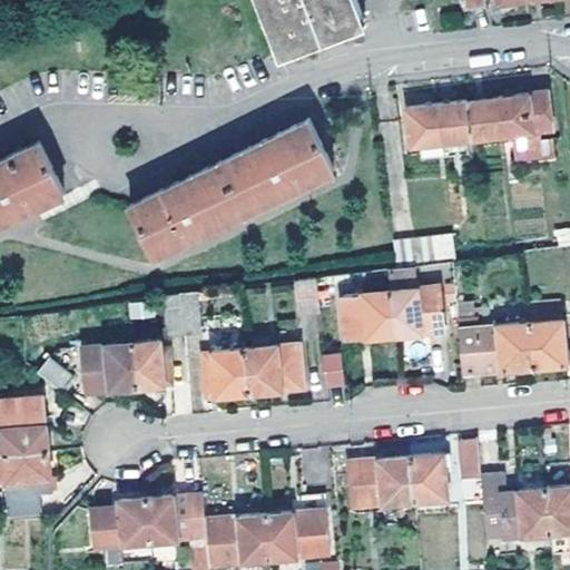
[(261,0),(282,53),(366,21),(367,16),(361,0),(261,0)]
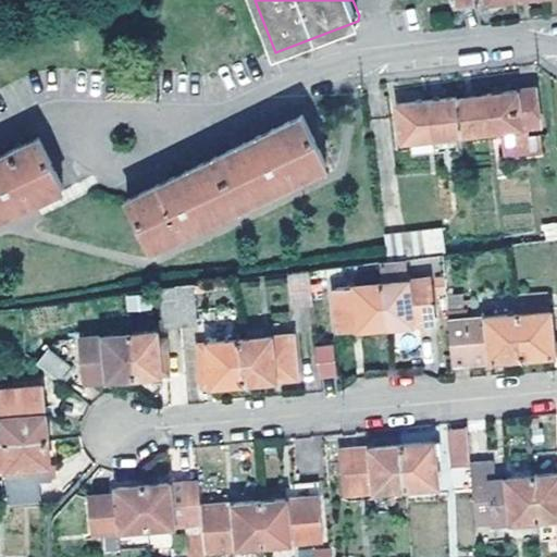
[(489,93),(493,128),(542,123),(536,88),(504,91),(489,93)]
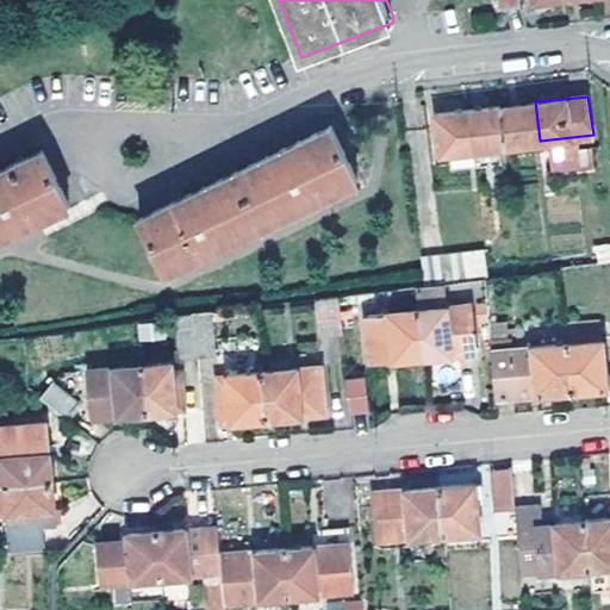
[(522,104),(502,106),(506,145),(540,141),(535,101),(522,104)]
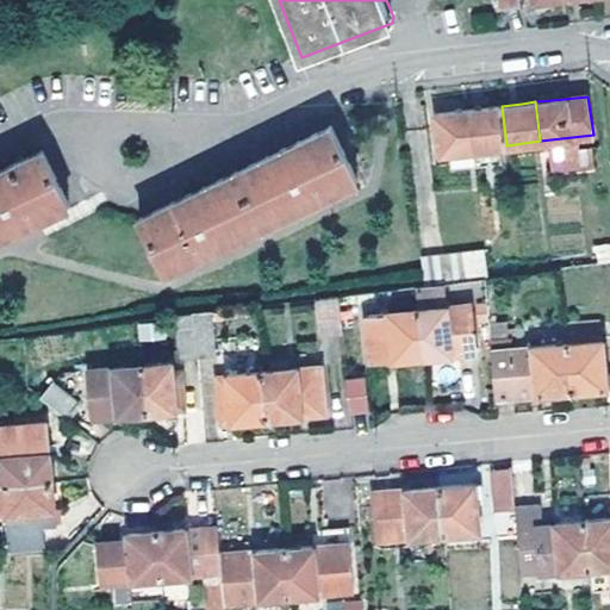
[(471,109),(475,148),(506,145),(502,106),(483,107),(471,109)]
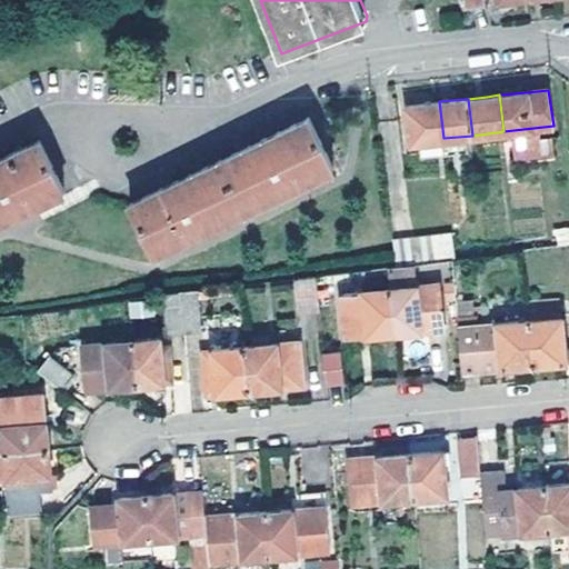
[(412,142),(443,138),(439,101),(422,103),(409,105),(412,142)]
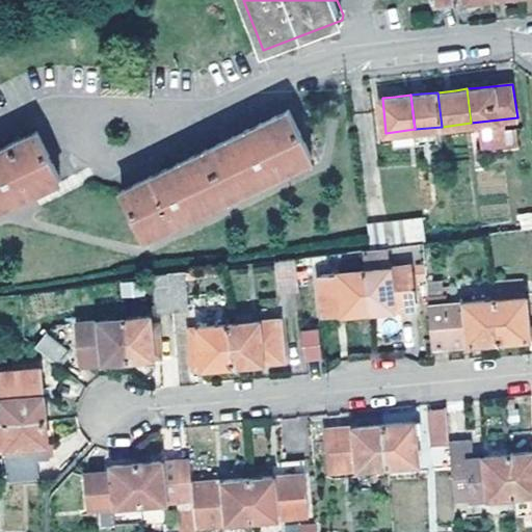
[(289,110),(123,189),(145,237),(312,157),(289,110)]
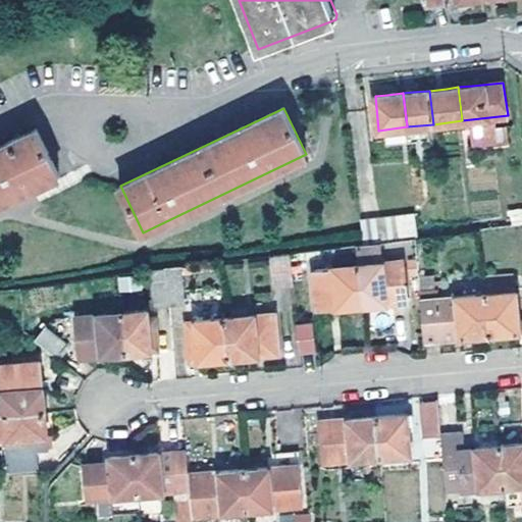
[(37,127),(0,145),(0,203),(61,174),(37,127)]
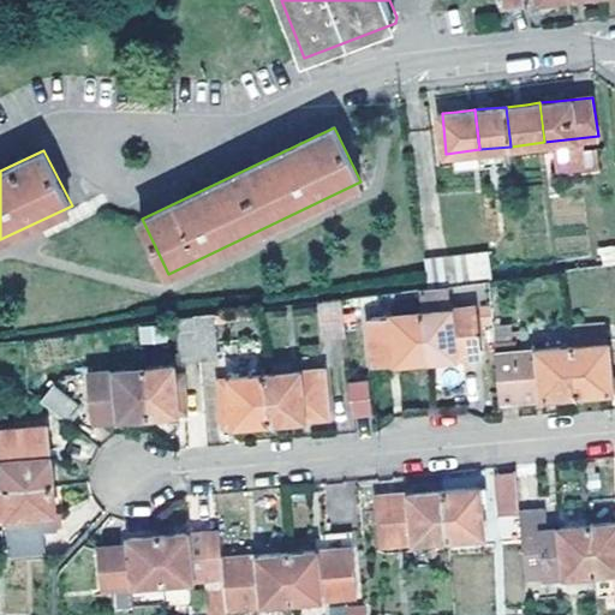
[(614,245),(599,246),(601,266),(614,263),(614,245)]
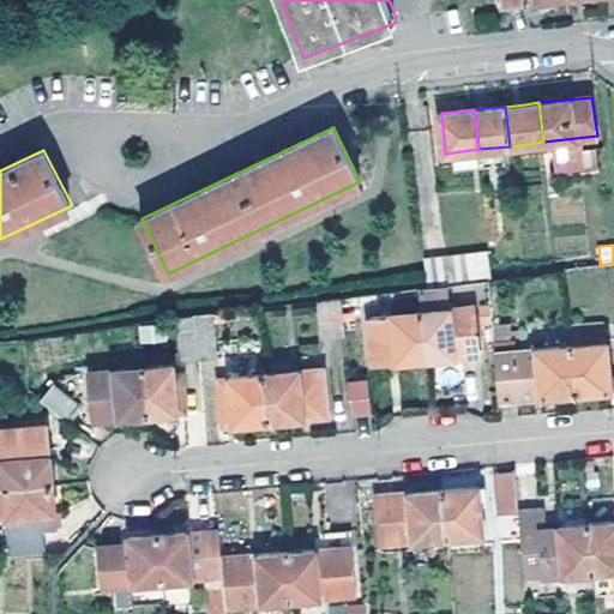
[(489,278),(487,251),(423,257),(426,283),(489,278)]
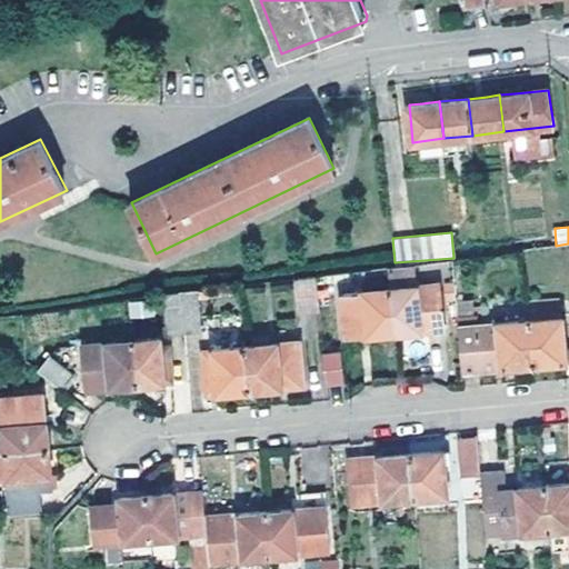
[(415,267),(391,269),(393,288),(416,286),(415,267)]
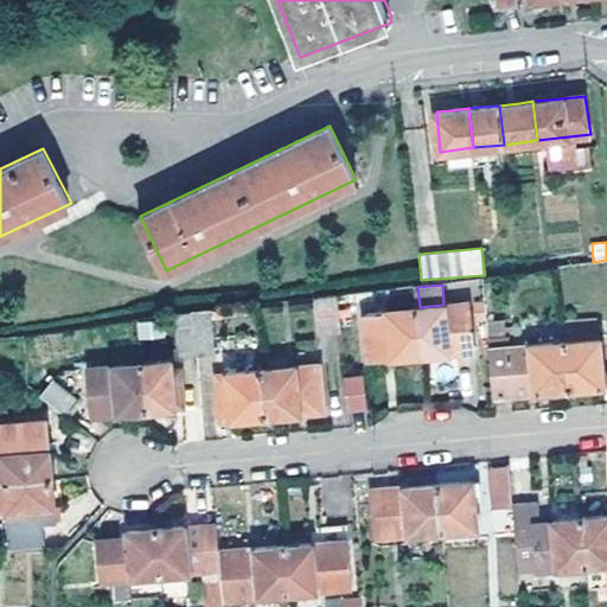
[(336,293),(315,295),(319,331),(339,327),(336,293)]
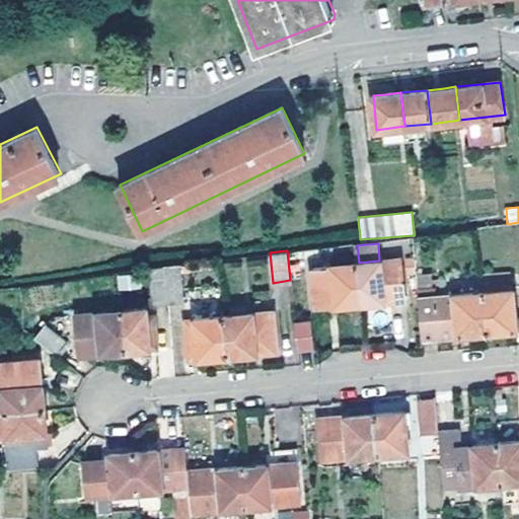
[(356,264),(360,304),(404,301),(398,261),(356,264)]
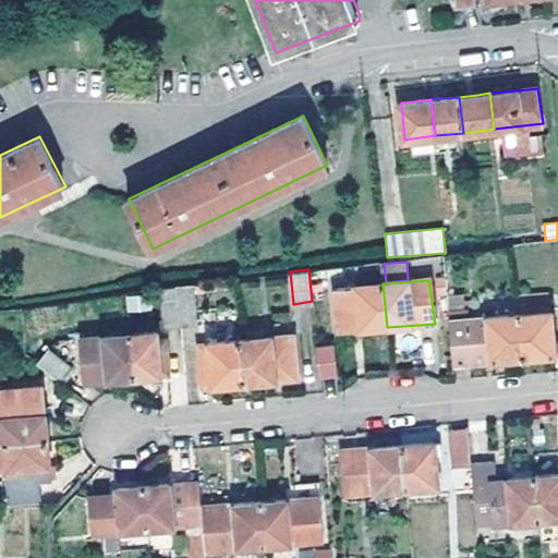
[(195,283),(178,286),(180,325),(198,323),(195,283)]
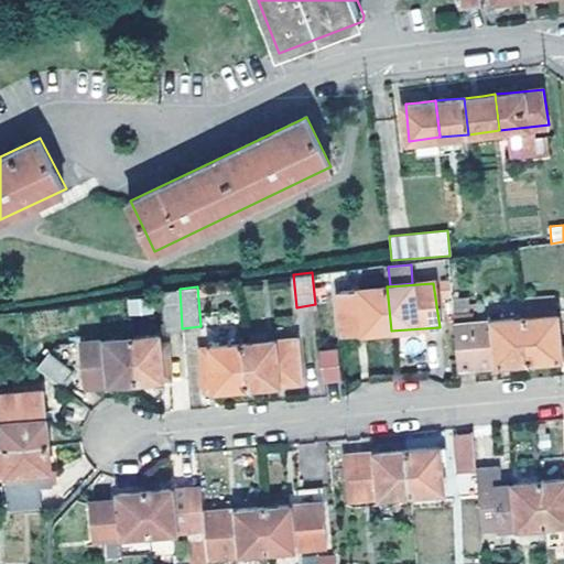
[(340,335),(391,331),(387,286),(337,291),(340,335)]
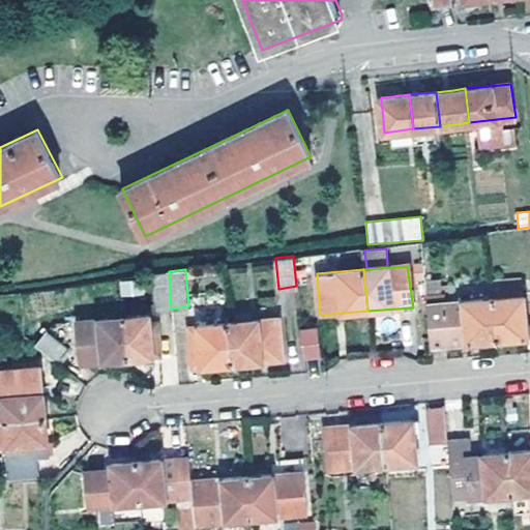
[(169,271),(152,274),(156,308),(171,308),(169,271)]
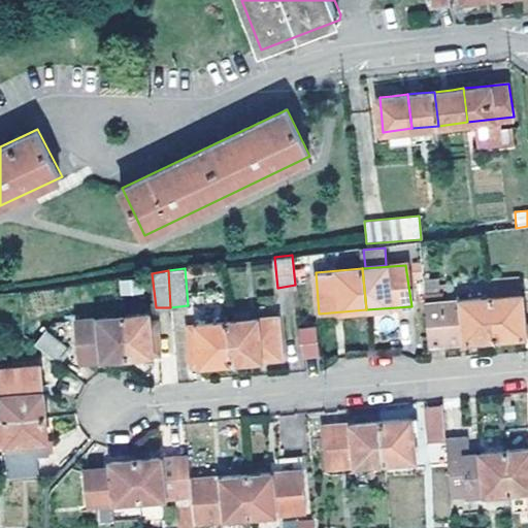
[(521,294),(490,297),(494,338),(527,334),(527,319),(523,319),(521,294)]
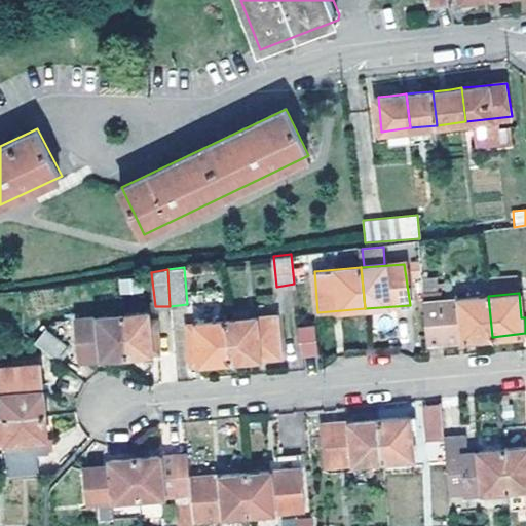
[(492,337),(488,296),(423,301),(427,343),(492,337)]
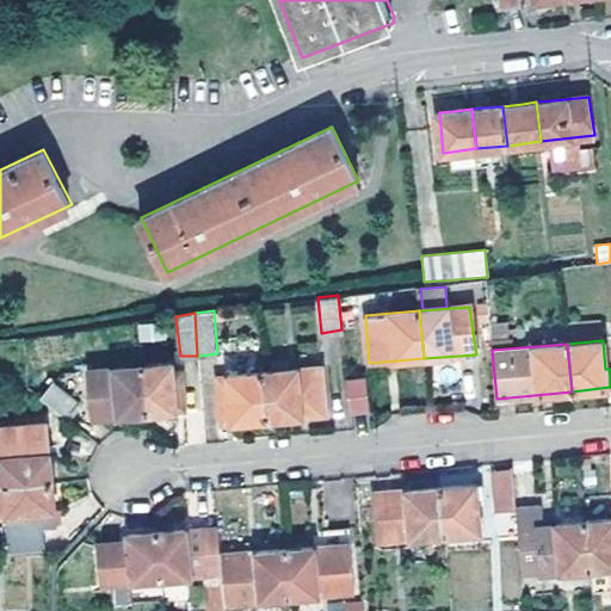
[(146,366),(148,413),(186,409),(183,371),(173,371),(173,365),(146,366)]
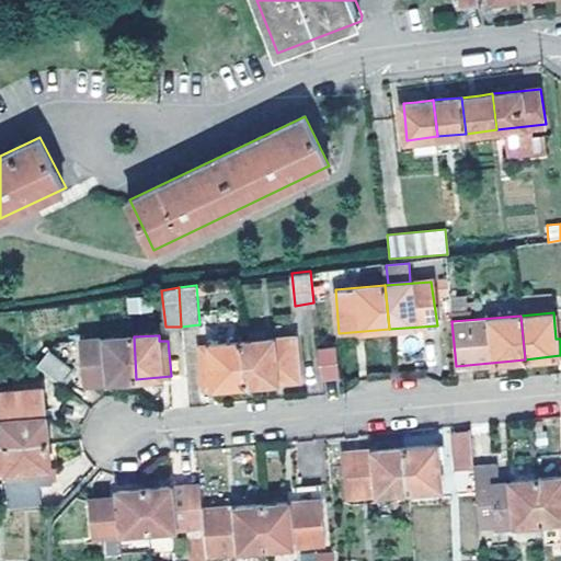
[(91,384),(136,379),(134,336),(87,340),(91,384)]
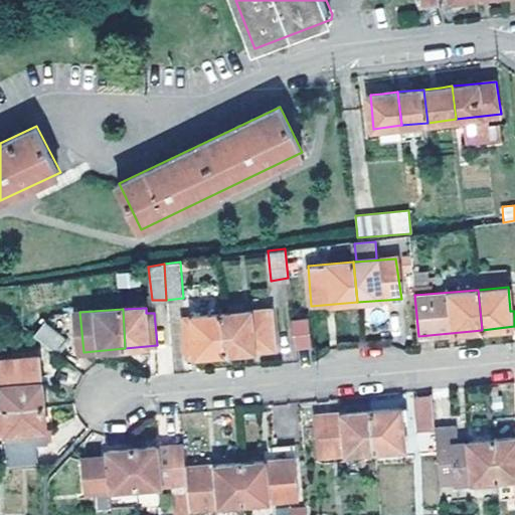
[(222,314),(225,354),(276,349),(273,310),(222,314)]
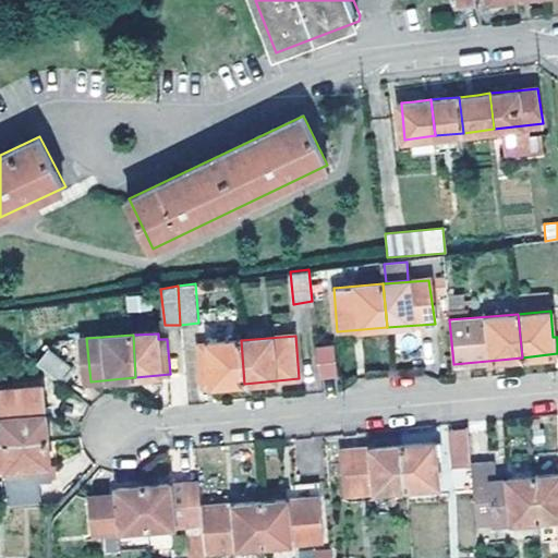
[(204,387),(244,384),(241,340),(202,342),(204,387)]
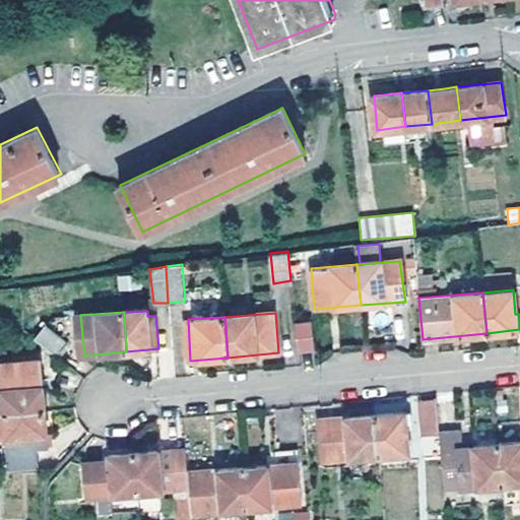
[(296,321),(300,350),(314,348),(312,320),(296,321)]
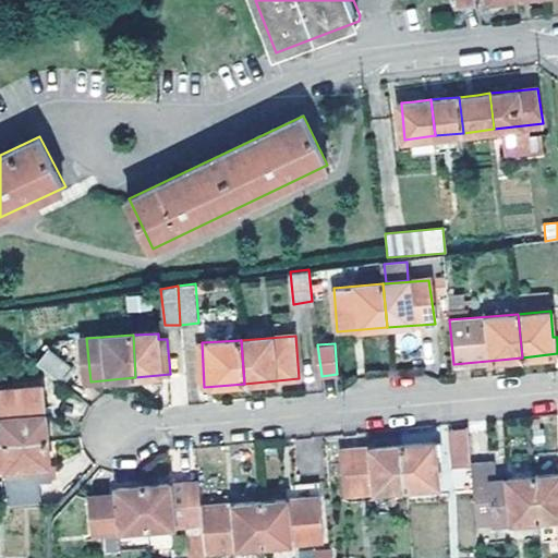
[(50,349),(39,361),(69,386),(80,374),(50,349)]
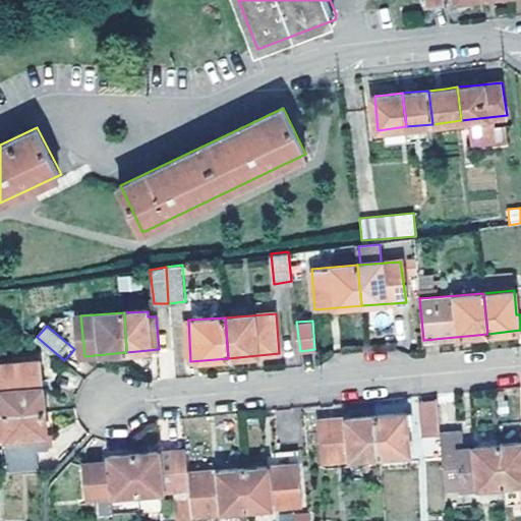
[(0,441),(6,441),(9,473),(36,471),(36,449),(47,449),(45,410),(40,360),(1,362),(4,414),(0,413),(0,441)]
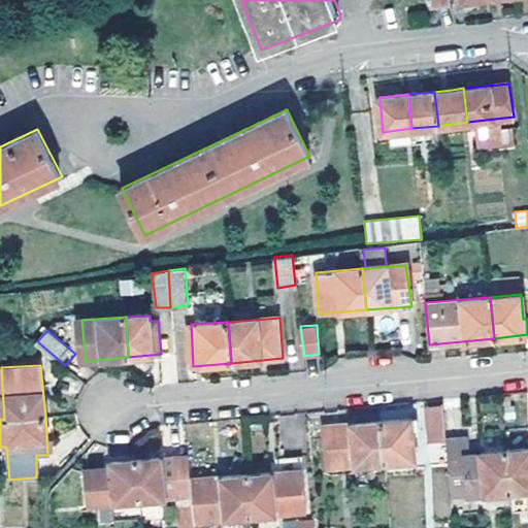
[(431,442),(448,440),(443,406),(428,407),(431,442)]
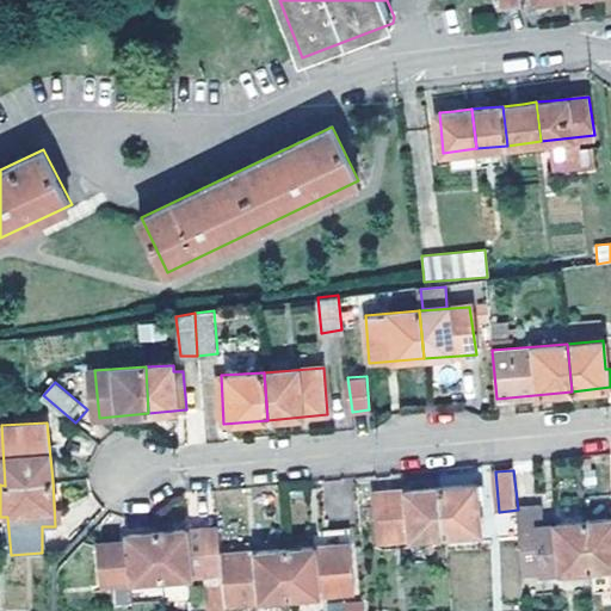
[(376,493),(382,539),(481,531),(479,504),(488,504),(486,482),(376,493)]
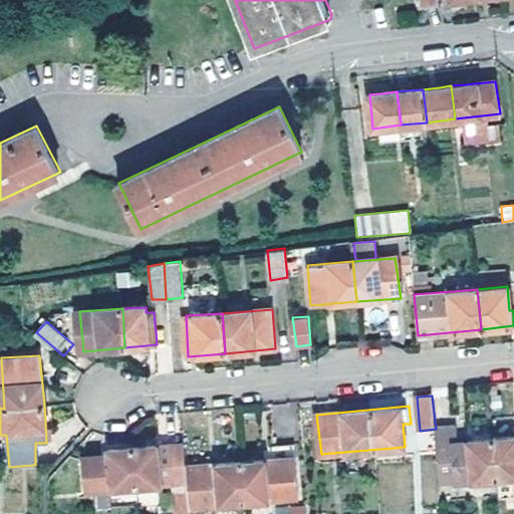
[(436,429),(442,482),(513,475),(513,437),(460,442),(458,426),(436,429)]
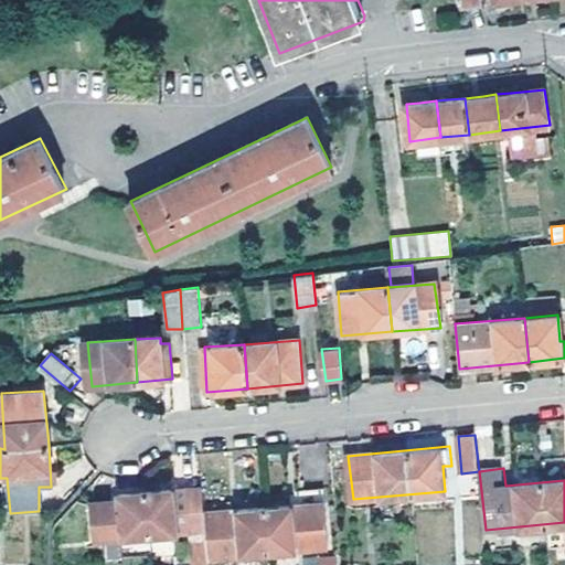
[(93,503),(97,540),(150,535),(204,530),(202,511),(200,488),(147,491),(121,493),(121,501),(93,503)]
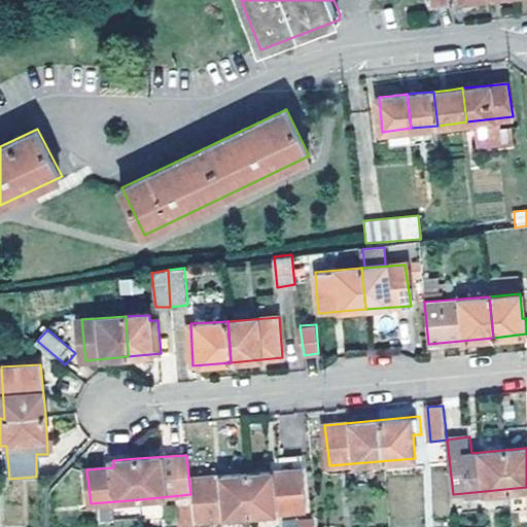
[(190,494),(192,519),(250,514),(305,508),(300,455),(275,456),(276,466),(271,465),(271,471),(248,472),(188,477),(190,494)]
